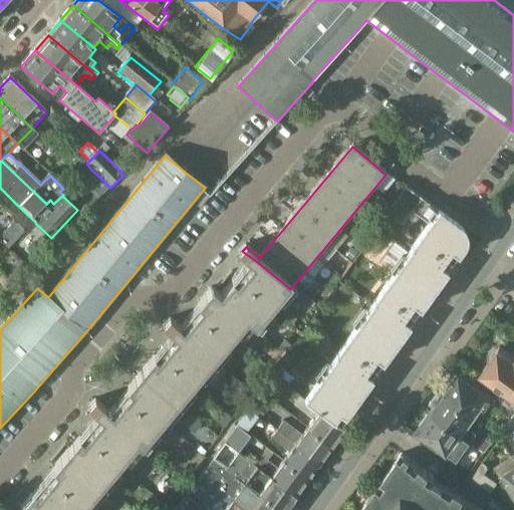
[(110,188),(96,174),(89,183),(94,188),(78,204),(87,213),(110,188)]
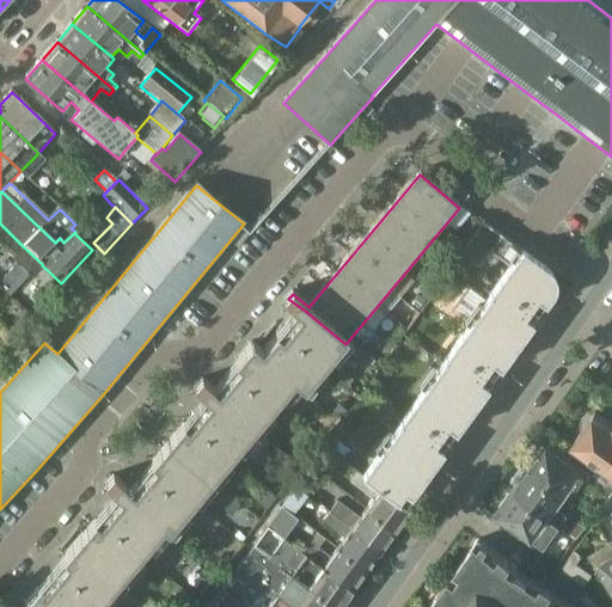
[(545,306),(546,305),(552,298),(554,280),(550,273),(483,225),(460,256),(478,270),(490,253),(510,269),(495,289),(533,317),(543,305),(545,306)]
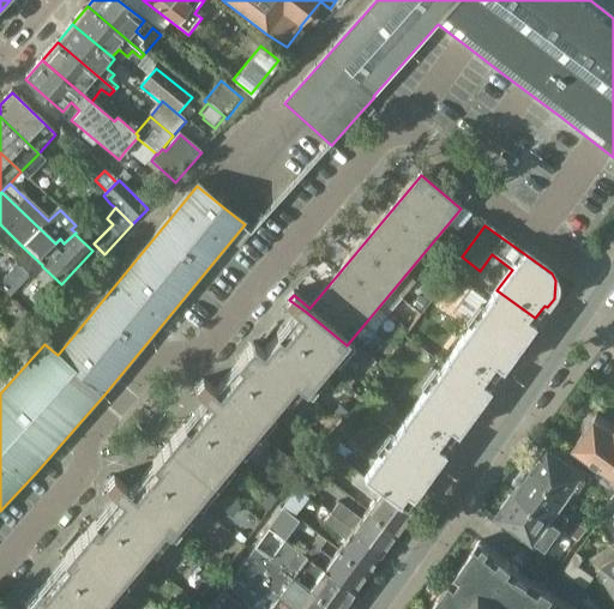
[(28,279),(16,267),(0,284),(0,290),(10,299),(28,279)]
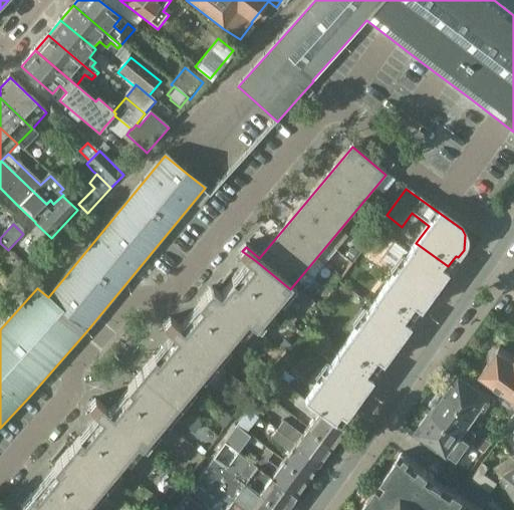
[(382,364),(383,363),(410,328),(407,325),(419,309),(421,311),(447,274),(444,272),(448,266),(416,243),(411,250),(412,251),(373,303),(373,304),(335,357),(336,357),(304,402),(338,426),(344,418),(345,419),(372,381),(368,379),(380,363),(382,364)]
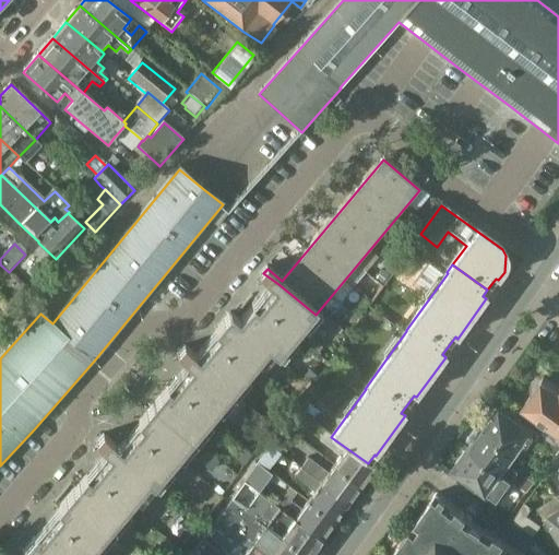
[(91,554),(151,485),(155,488),(270,351),(280,358),(316,315),(278,284),(263,273),(260,278),(274,290),(258,309),(254,307),(258,303),(257,302),(239,322),(236,319),(253,298),(252,297),(235,318),(230,315),(215,333),(219,338),(200,361),(186,349),(178,357),(192,369),(173,393),(168,390),(139,425),(143,429),(120,456),(117,453),(119,450),(104,437),(96,446),(110,458),(91,482),(87,477),(76,491),(71,486),(52,509),(54,510),(71,488),(75,492),(58,512),(62,517),(39,544),(35,541),(23,554),(91,554)]
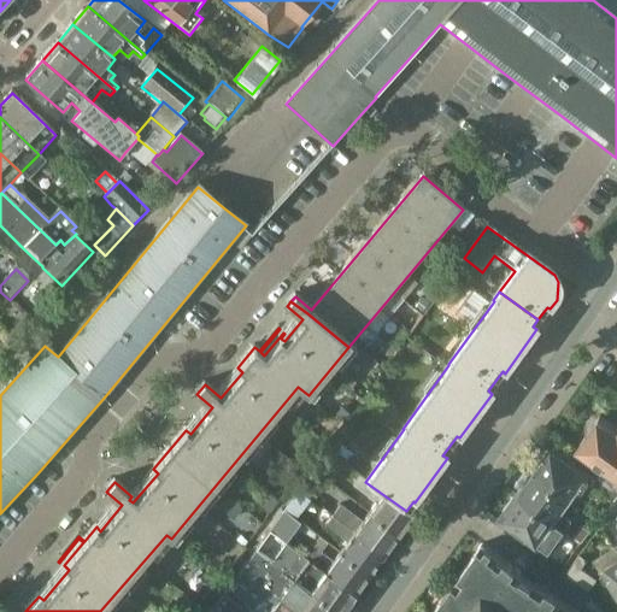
[(616,431),(600,421),(580,448),(616,474),(616,431)]
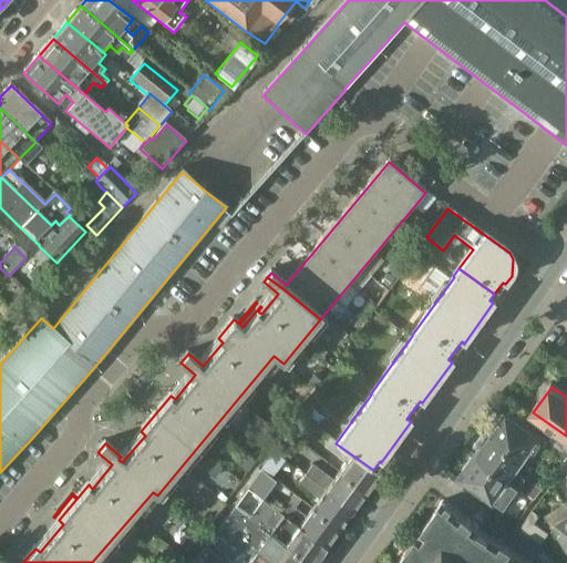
[(289,419),(280,431),(295,441),(308,423),(295,413),(290,419),(289,419)]
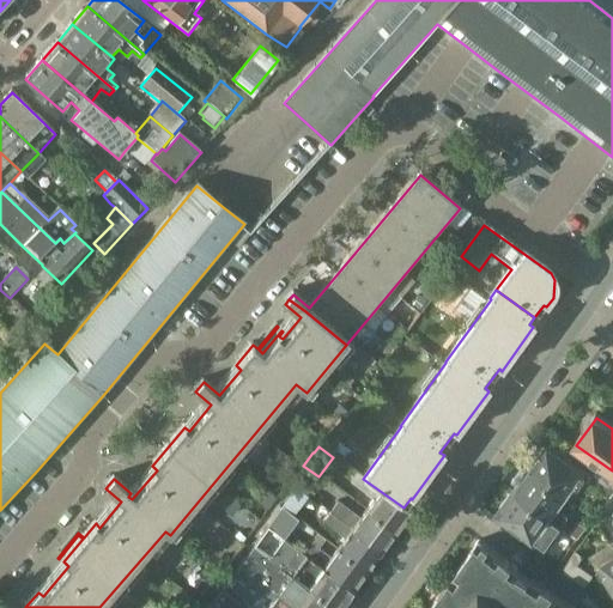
[(581,479),(581,478),(548,454),(542,462),(539,461),(530,473),(571,502),(586,482),(601,494),(608,485),(608,484),(589,470),(583,479),(582,480),(581,479)]
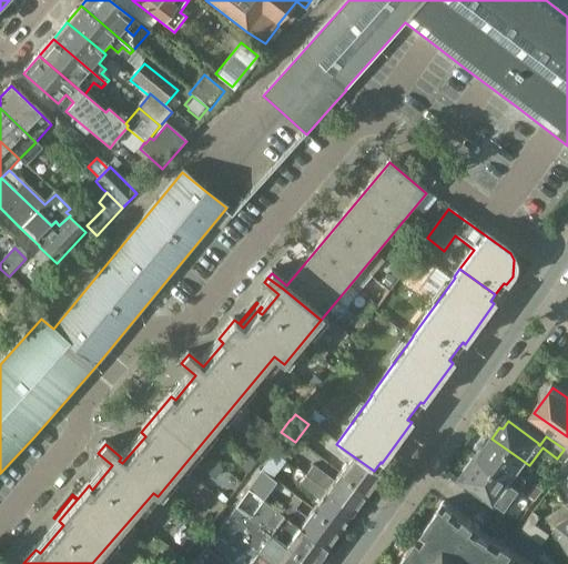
[(492,439),(477,459),(510,482),(496,502),(508,511),(523,492),(514,486),(520,477),(529,465),(492,439)]
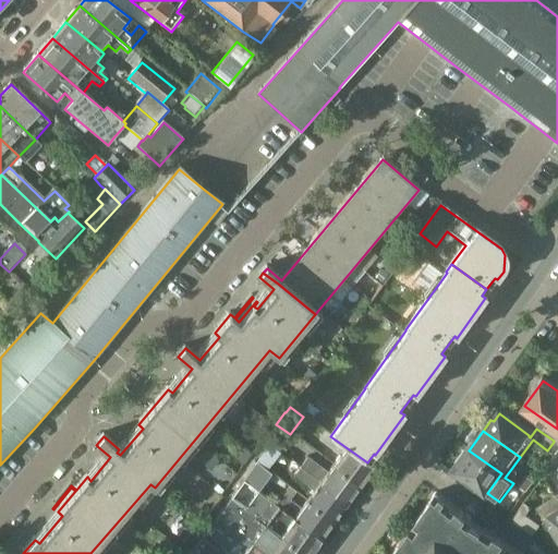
[(339,458),(334,465),(362,486),(374,469),(370,466),(371,465),(368,464),(367,462),(330,436),(325,432),(317,442),(339,458)]
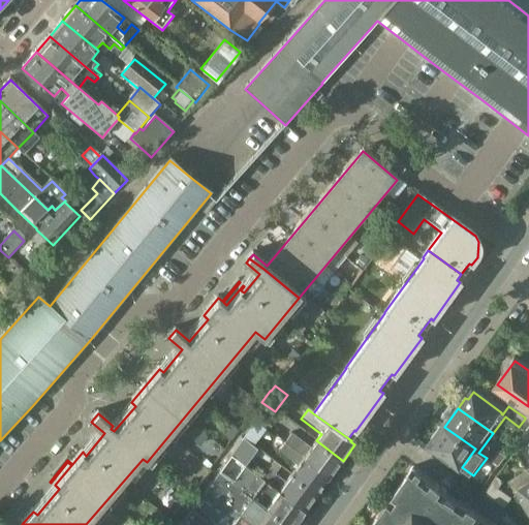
[(258,424),(267,430),(277,418),(269,410),(258,424)]
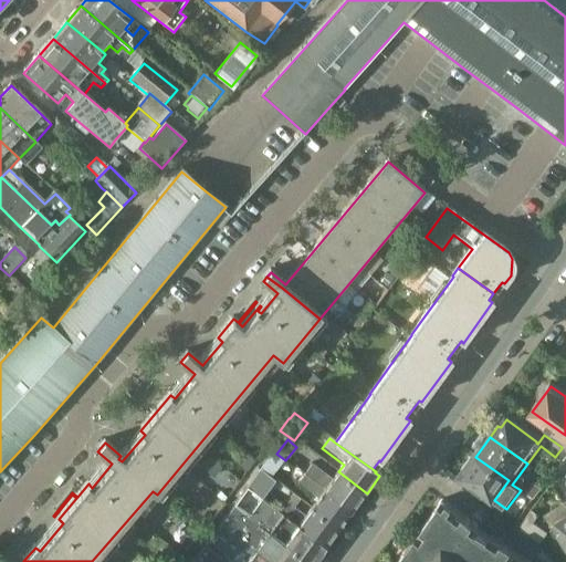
[(565,451),(562,448),(555,457),(563,462),(558,472),(565,484),(565,451)]
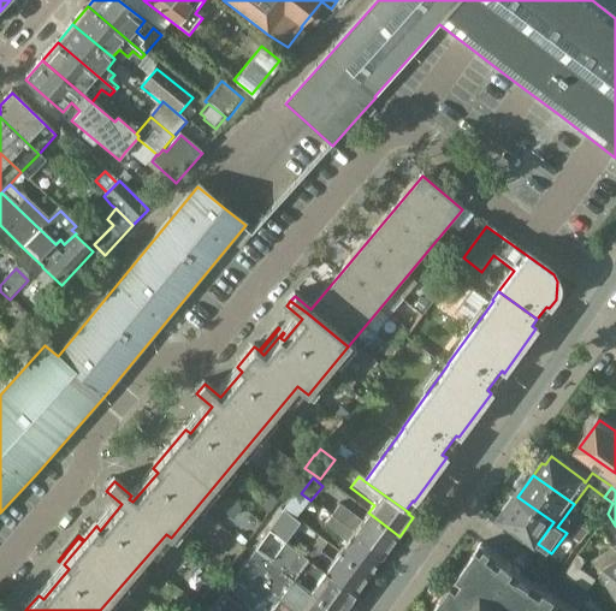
[(554,522),(517,497),(505,514),(508,515),(503,522),(537,546),(538,544),(554,522)]
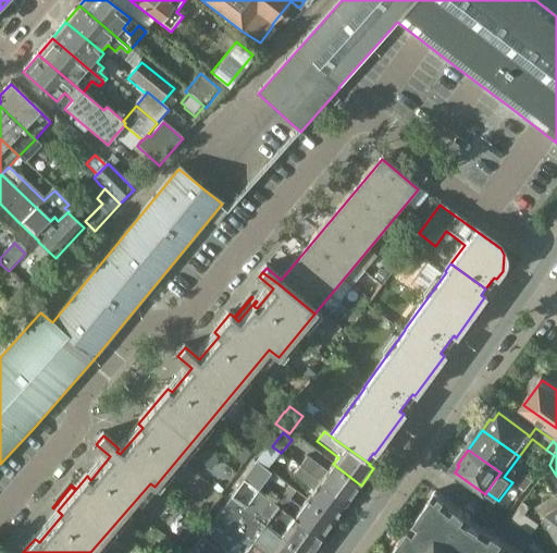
[(361,486),(333,464),(327,472),(307,458),(300,468),(347,503),(361,486)]
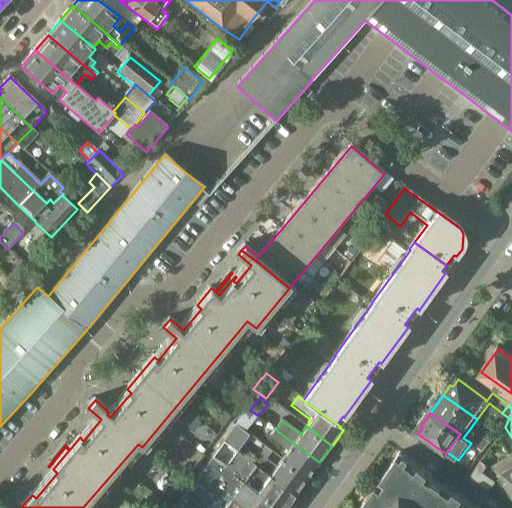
[(245,437),(235,430),(224,444),(234,451),(245,437)]
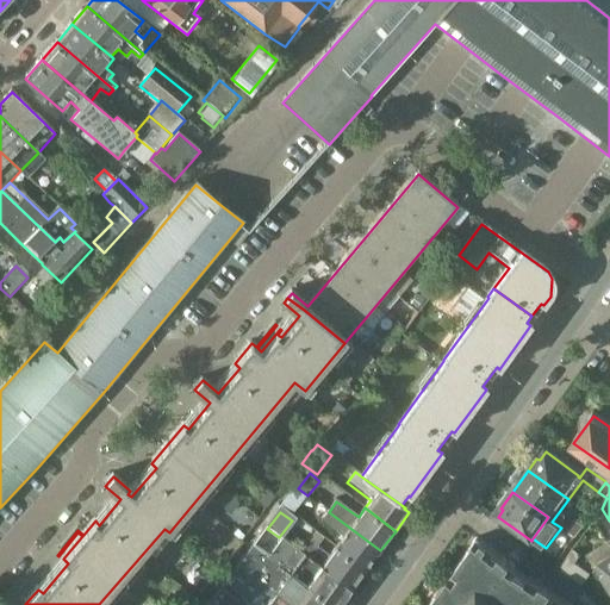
[(315,532),(336,547),(366,571),(380,550),(329,512),(315,532)]
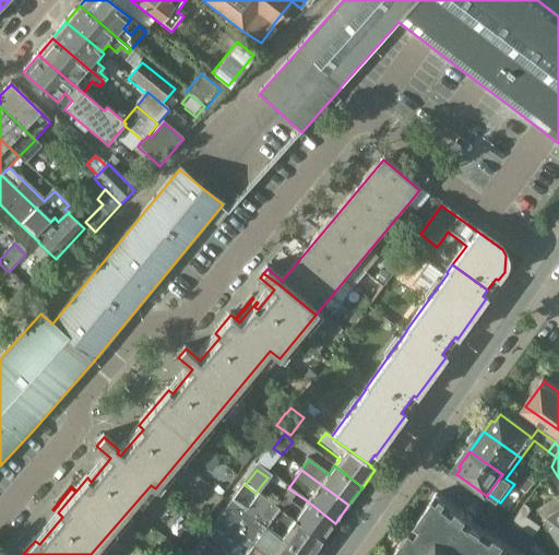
[(520,489),(528,496),(536,485),(528,479),(520,489)]
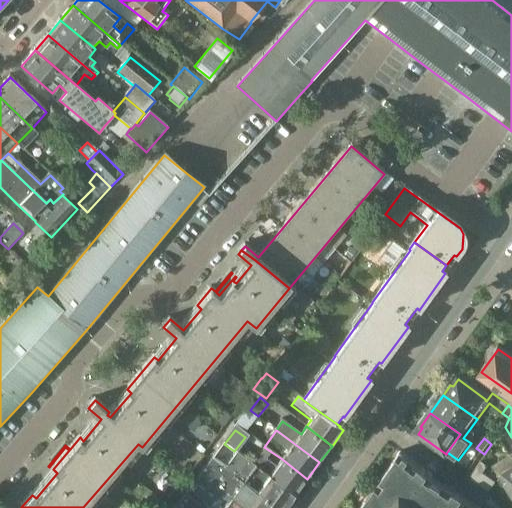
[(244,482),(278,507),(286,507),(295,495),(251,463),(234,451),(224,444),(222,447),(213,459),(244,482)]
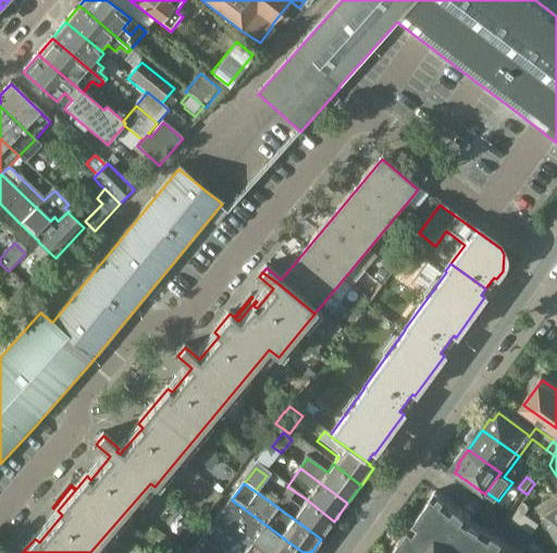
[(273,504),(321,539),(334,521),(307,500),(300,508),(281,493),(273,504)]
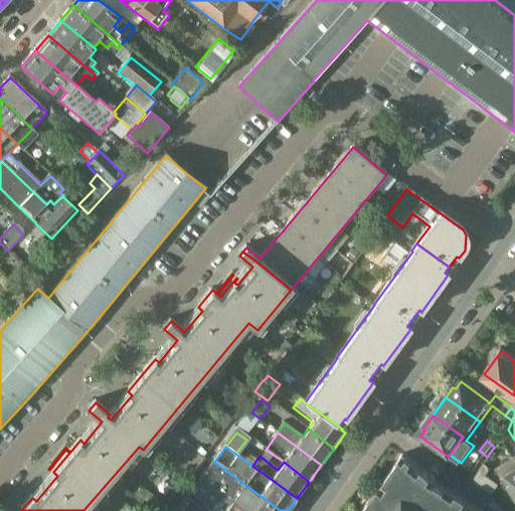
[(477,510),(447,489),(445,492),(436,485),(438,482),(403,458),(402,457),(363,510),(477,510)]
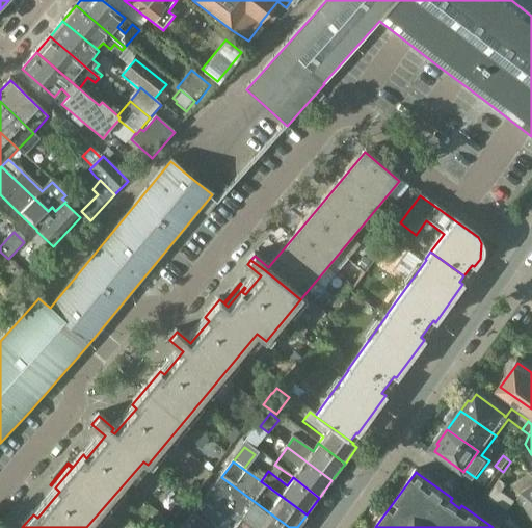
[(531,476),(512,490),(531,518),(531,476)]
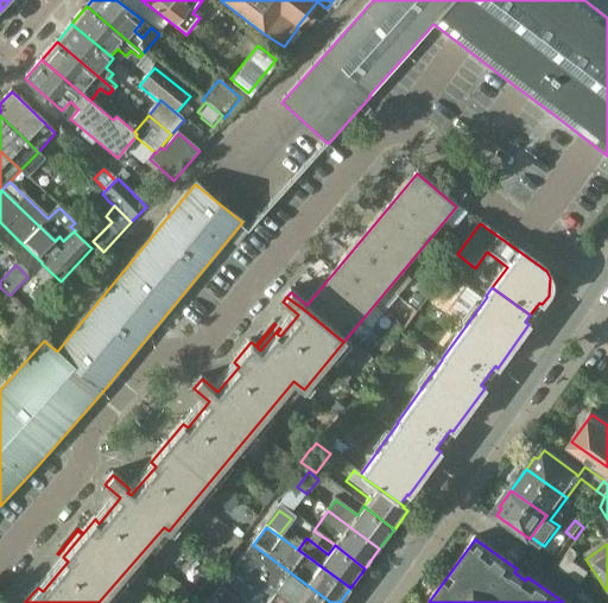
[(267,585),(276,592),(289,602),(330,602),(290,572),(253,545),(239,565),(267,585)]
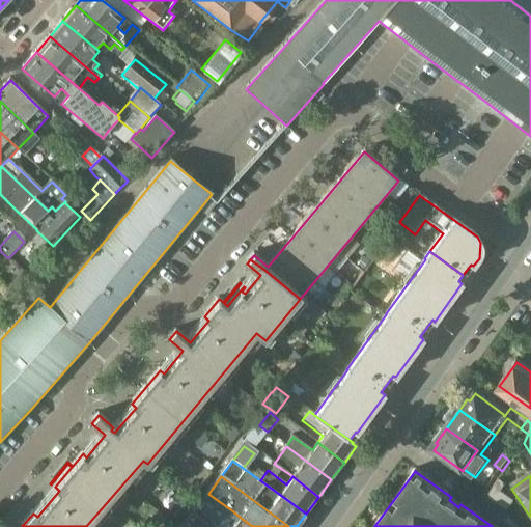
[(499,481),(487,498),(507,512),(514,502),(501,493),(506,486),(499,481)]
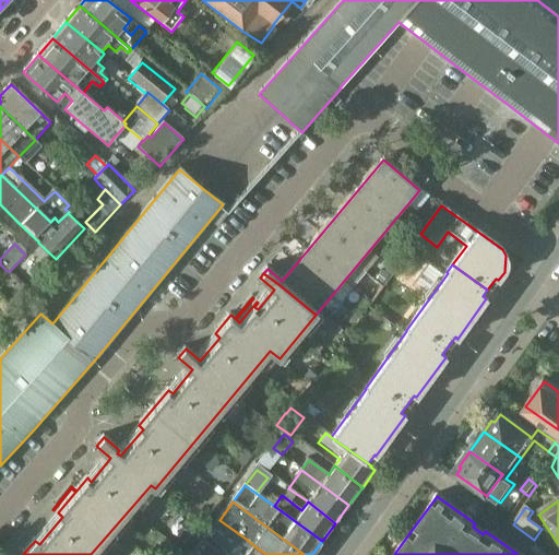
[(265,554),(253,545),(246,539),(219,520),(206,539),(224,552),(227,554),(265,554)]
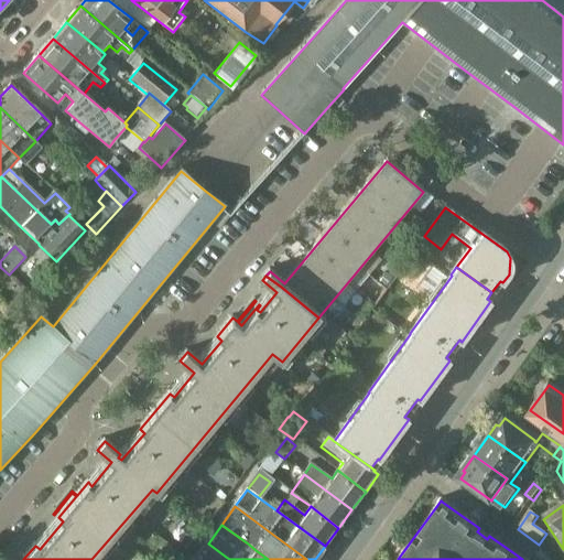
[(229,559),(226,557),(224,559),(207,546),(196,559),(229,559)]
